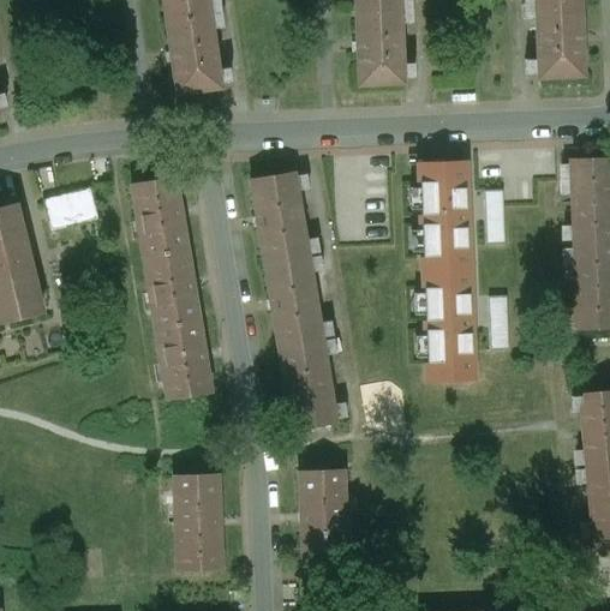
[(204,0),(165,6),(175,78),(223,71),(213,0),(204,0)]
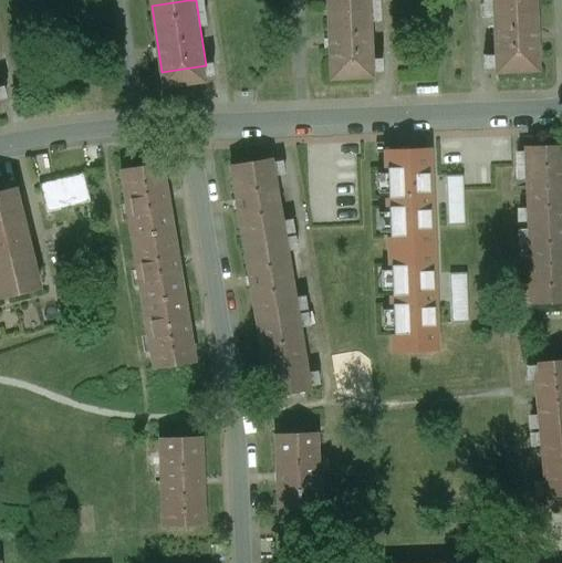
[(325,0),(329,62),(374,60),(370,0),(325,0)]
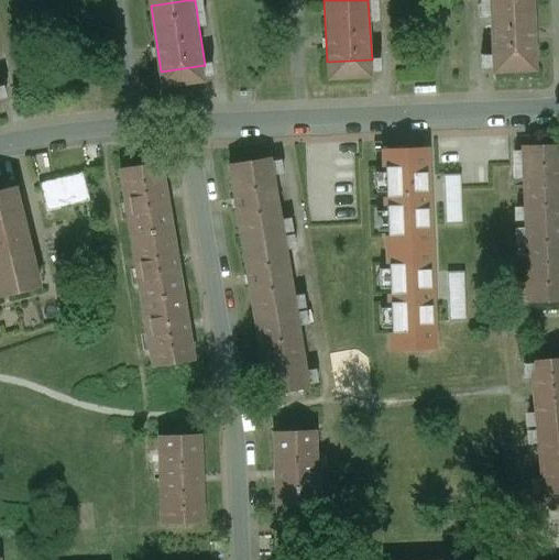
[(489,0),(492,55),(537,53),(534,0),(489,0)]
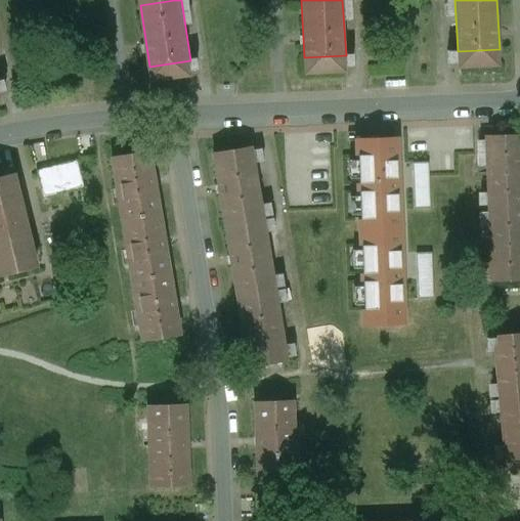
[(519,133),(493,135),(500,279),(519,278),(519,133)]
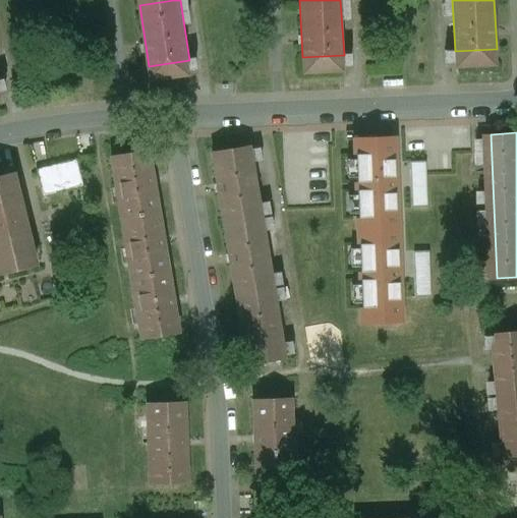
[(398,139),(357,142),(361,223),(401,222),(398,139)]
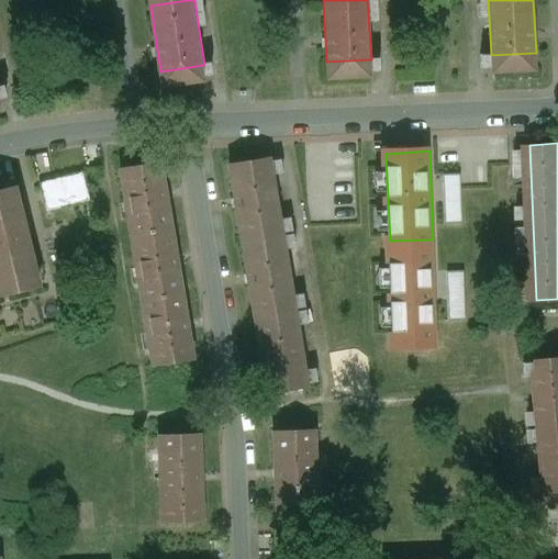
[(272,156),(233,165),(238,202),(252,278),(265,354),(270,391),(310,384),(272,156)]
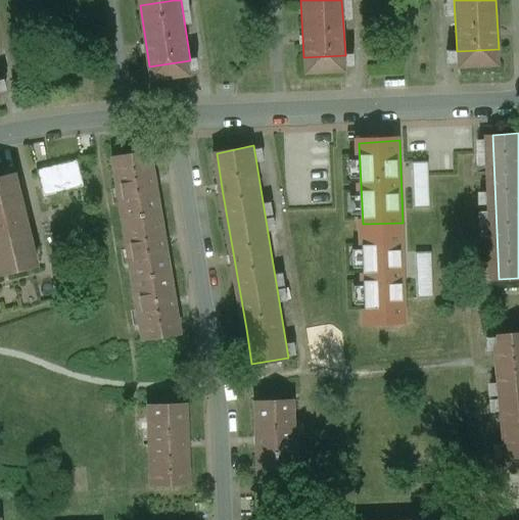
[(157,180),(152,150),(114,155),(145,338),(182,332),(177,301),(168,241),(157,180)]
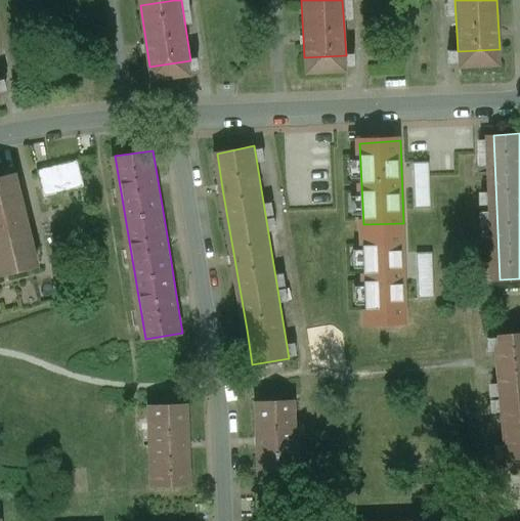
[(81,159),(41,169),(47,196),(87,185),(81,159)]
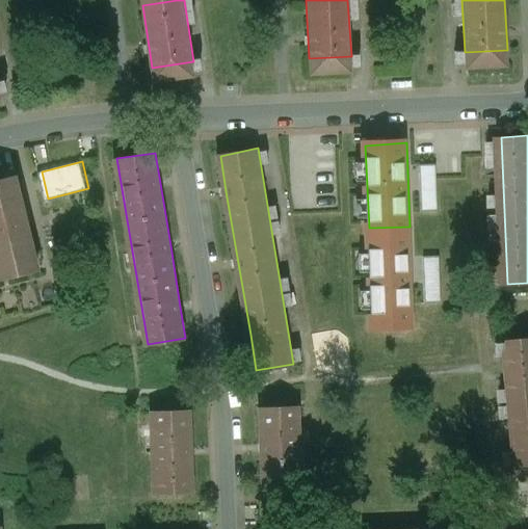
[(427,208),(443,207),(440,162),(425,163),(427,208)]
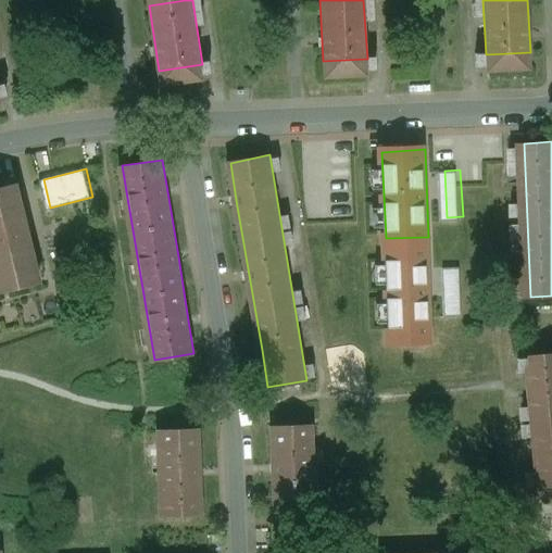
[(17,183),(0,186),(0,291),(0,292),(41,283),(17,183)]
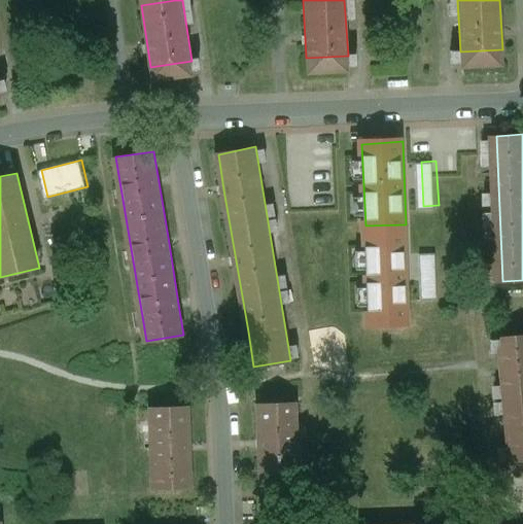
[(408,288),(406,224),(365,225),(368,289),(408,288)]
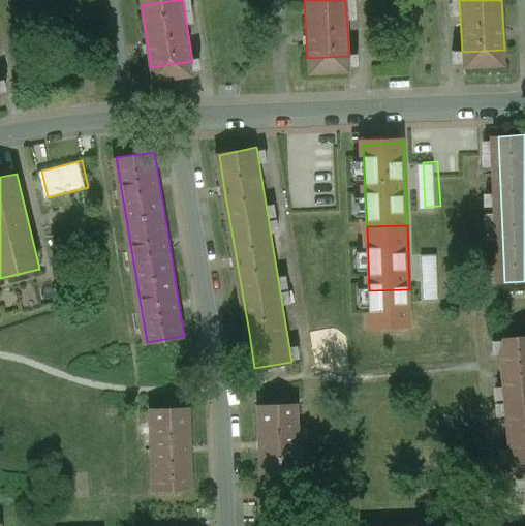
[(429,297),(443,296),(441,252),(427,253),(429,297)]
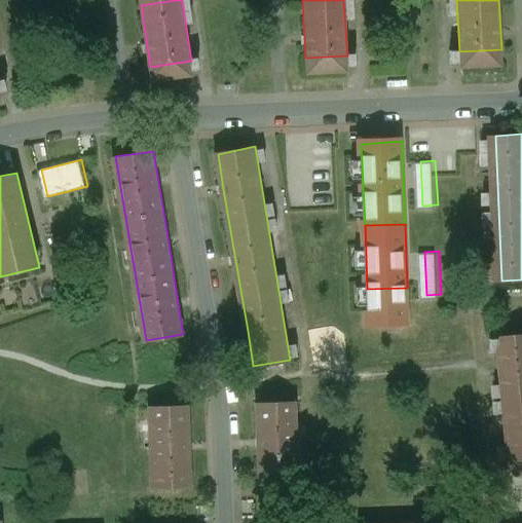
[(521,336),(504,338),(515,460),(521,459),(521,336)]
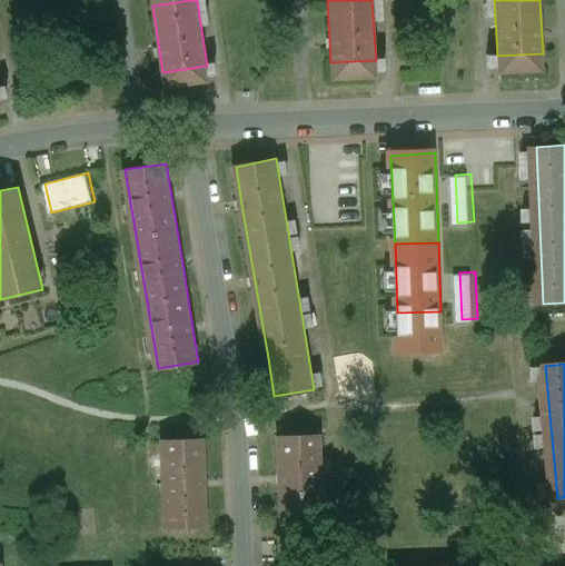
[(320,434),(279,436),(283,523),(324,522),(320,434)]
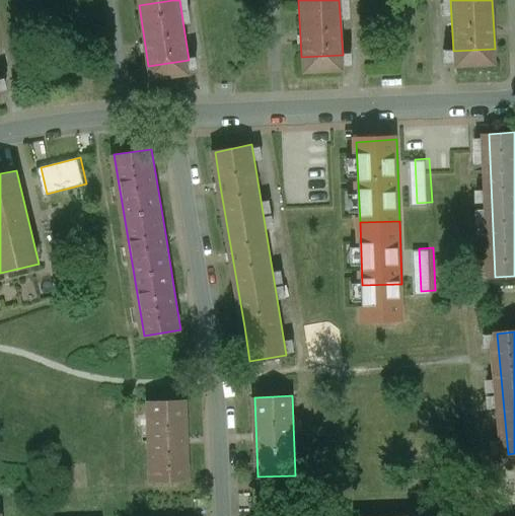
[(187,400),(150,401),(152,481),(190,478),(187,400)]
